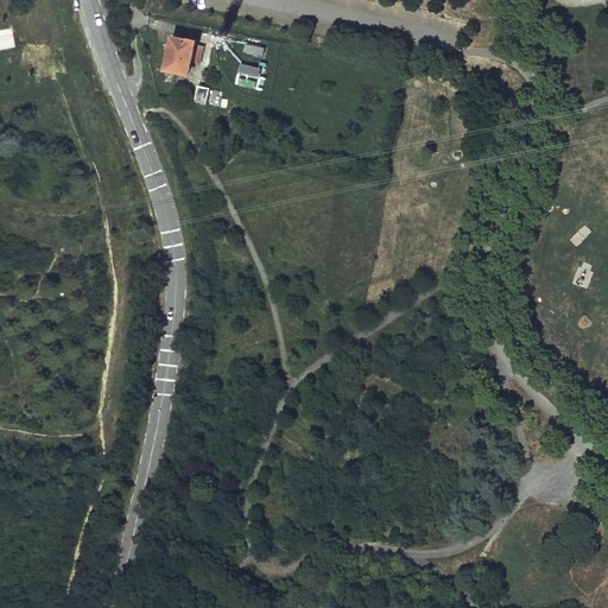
[(187,74),(192,44),(172,39),(165,70),(187,74)]
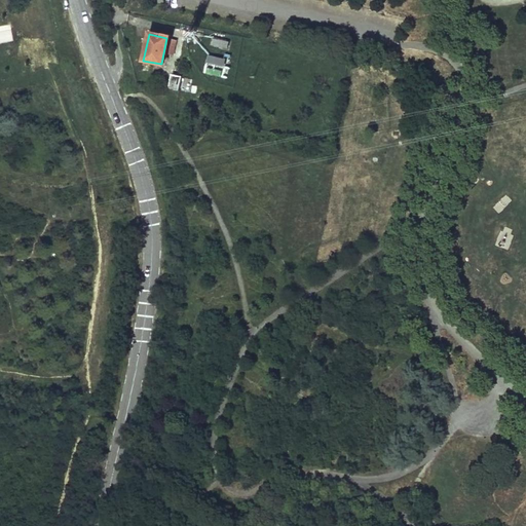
[(228,41),(212,37),(211,44),(227,47),(228,41)]
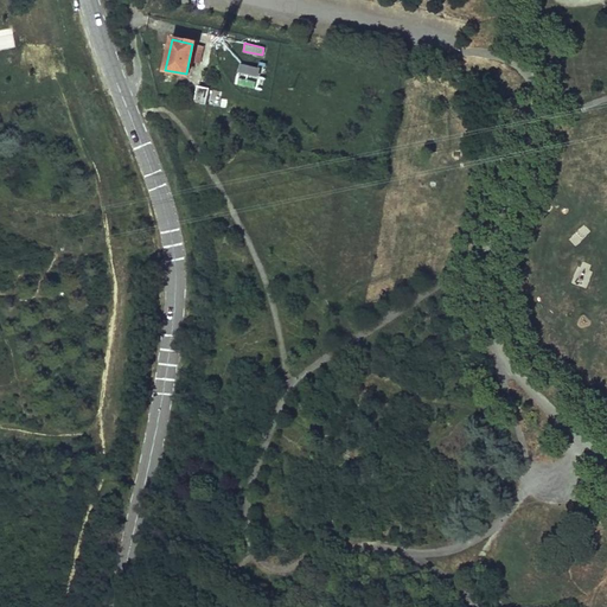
[(203,45),(192,44),(189,59),(199,62),(203,45)]
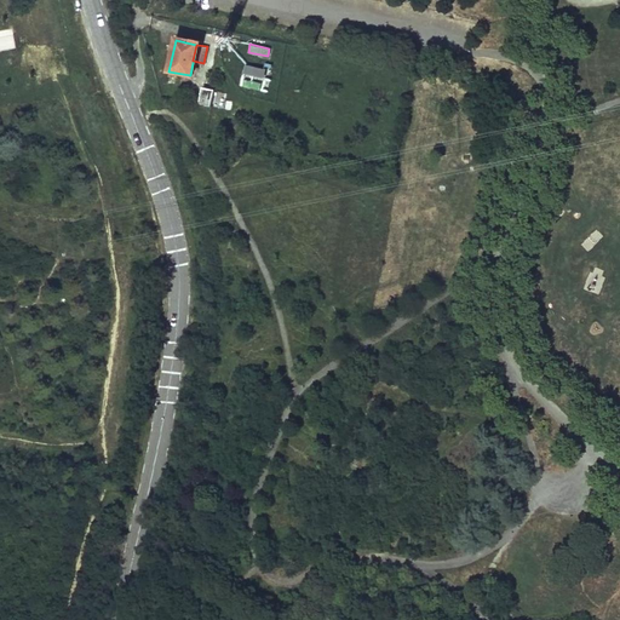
[(264,67),(245,63),(242,72),(263,76),(264,67)]
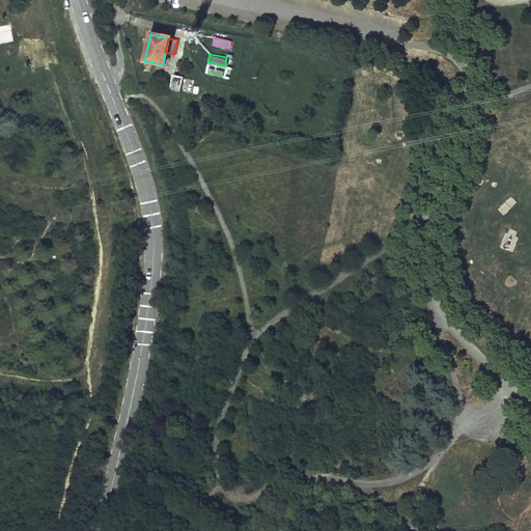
[(178,90),(180,77),(171,75),(169,88),(178,90)]
